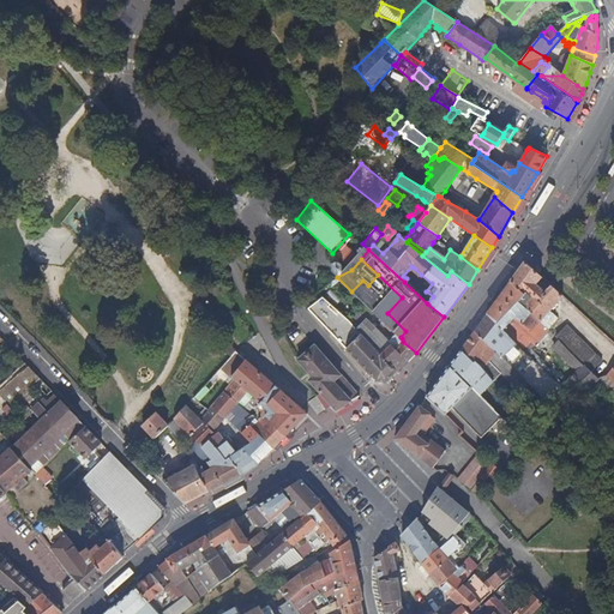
[(536,329),(560,302),(565,298),(554,288),(547,295),(536,287),(543,278),(529,265),(491,315),(511,337),(513,335),(524,344),(530,337),(533,339),(540,331),(536,329)]
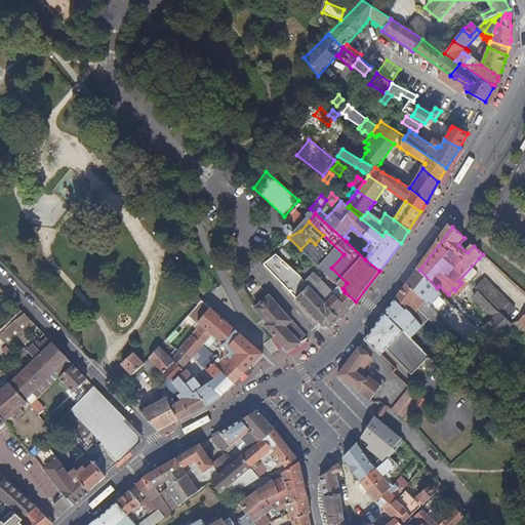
[(315,273),(320,268),(305,253),(291,269),(311,288),(341,319),(345,315),(356,301),(345,292),(344,289),(342,288),(340,286),(336,289),(334,292),(331,289),(315,273)]
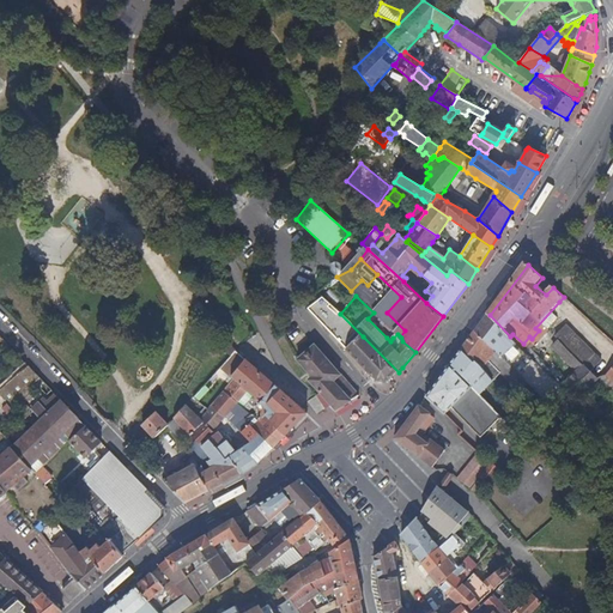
[(363,337),(340,314),(322,297),(307,309),(319,322),(332,335),(347,350),(363,337)]
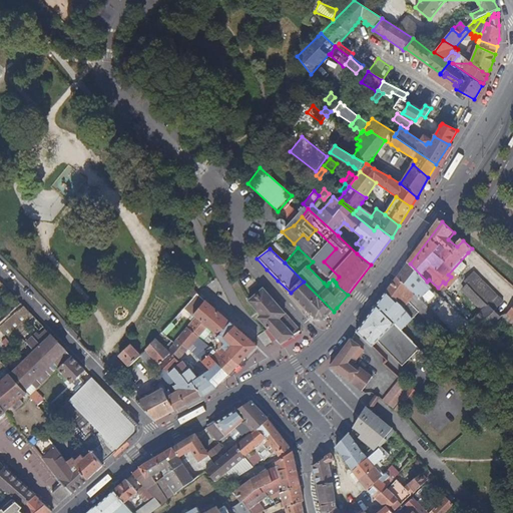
[(421,290),(427,282),(410,264),(408,266),(399,278),(435,314),(443,322),(450,329),(454,324),(433,302),(429,298),(421,290)]
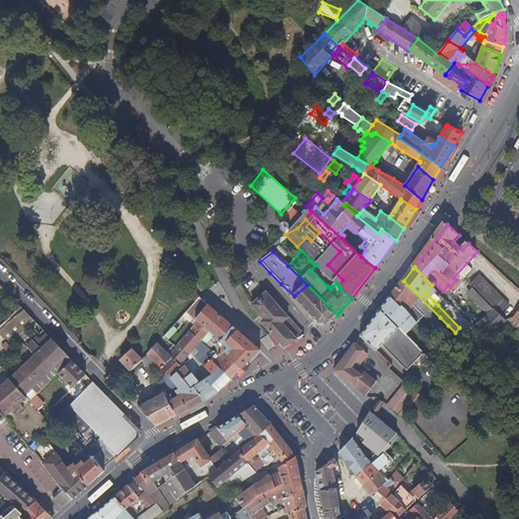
[(489,342),(499,331),(503,336),(509,329),(514,334),(518,328),(518,314),(515,319),(513,317),(508,321),(502,316),(511,307),(480,278),(471,287),(474,290),(495,311),(490,316),(479,327),(457,304),(454,307),(463,315),(465,318),(487,340),(489,342)]
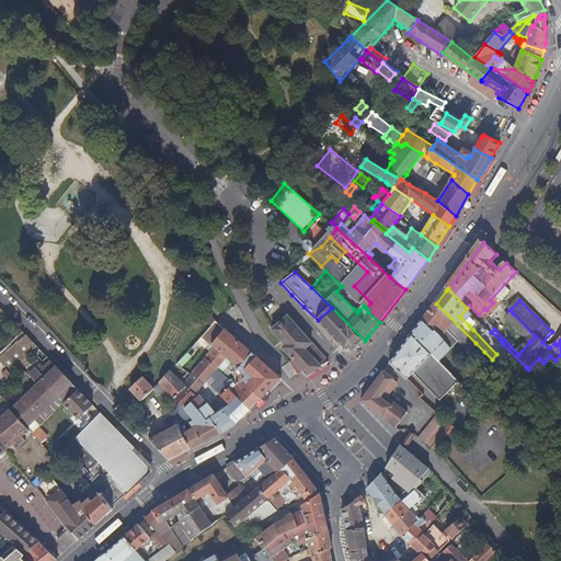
[(484,352),(476,343),(436,304),(423,320),(439,334),(443,338),(447,331),(456,339),(458,340),(478,359),(484,352)]
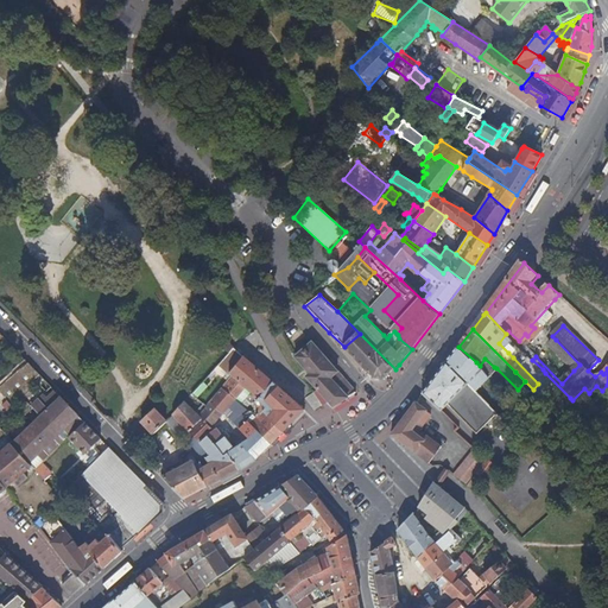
[(396,369),(360,334),(344,347),(375,378),(377,378),(385,378),(396,369)]
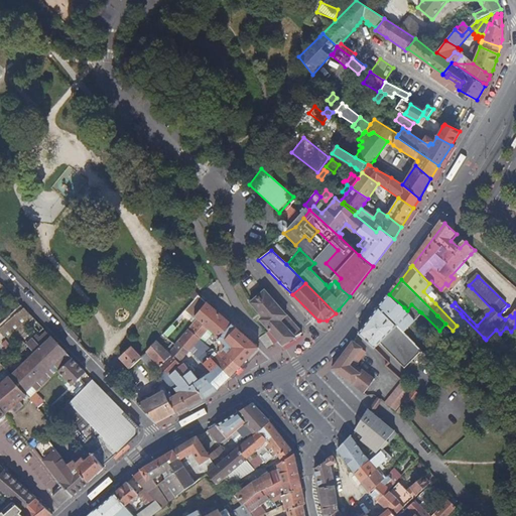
[(438,292),(429,283),(423,291),(431,299),(438,292)]
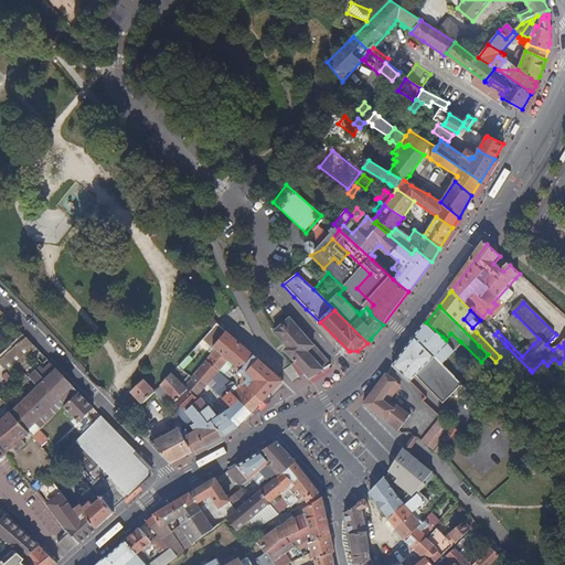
[(539,339),(516,316),(510,321),(533,344),(539,339)]
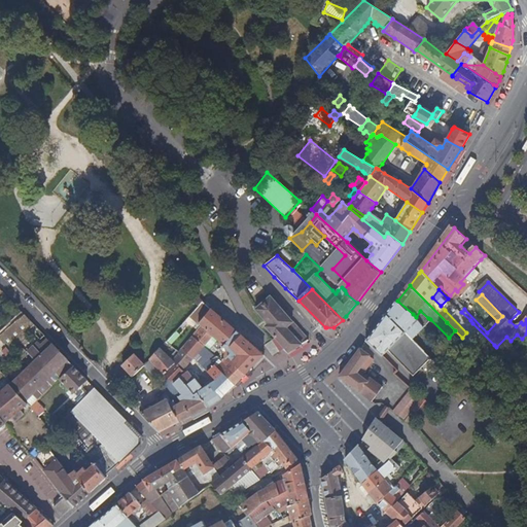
[(203,303),(196,295),(190,301),(198,308),(202,303),(203,303)]
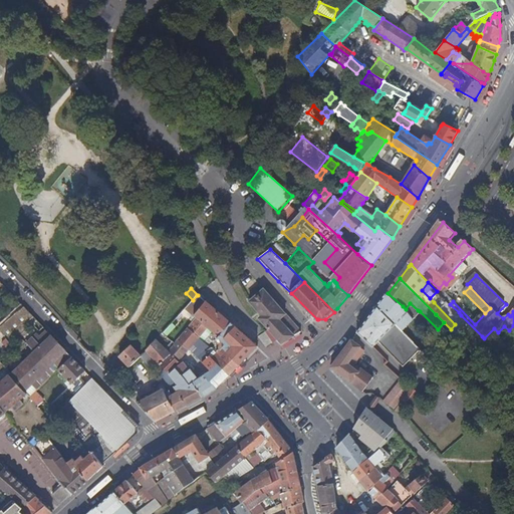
[(395,321),(406,309),(403,306),(388,293),(379,304),(395,321)]
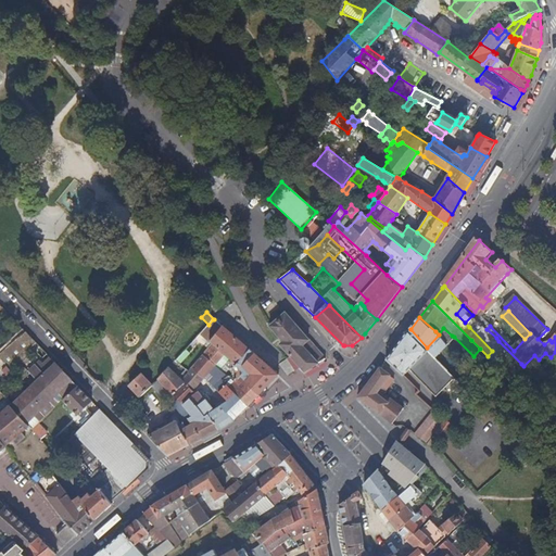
[(209,342),(222,327),(213,319),(209,325),(200,335),(209,342)]
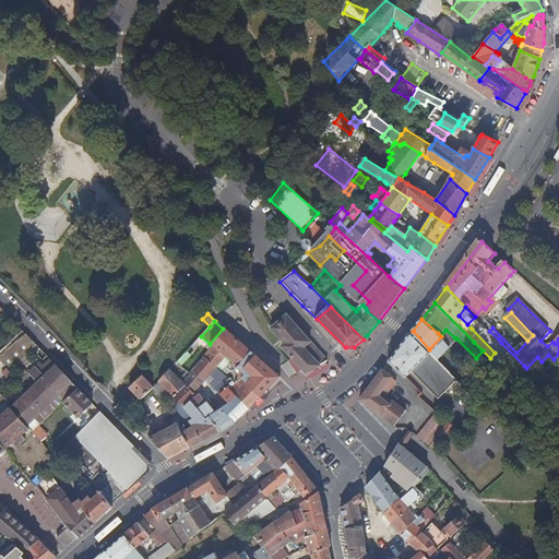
[(238,366),(250,352),(246,347),(241,353),(238,349),(235,355),(232,353),(228,357),(225,355),(226,353),(221,348),(232,335),(223,329),(210,344),(213,346),(215,347),(212,353),(210,351),(205,355),(218,366),(224,371),(234,361),(238,366)]
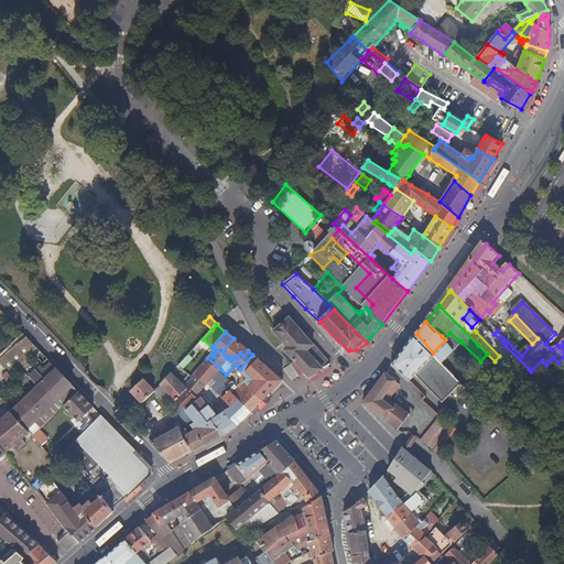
[(328,361),(314,345),(307,338),(303,333),(293,340),(304,342),(289,357),(293,362),(311,346),(325,362),(328,361)]
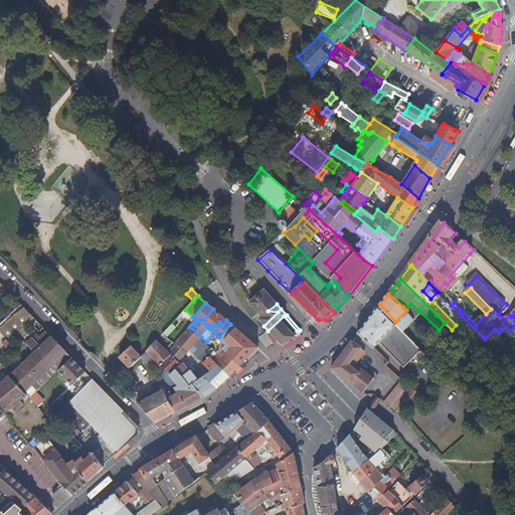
[(418,311),(410,304),(406,310),(412,318),(418,311)]
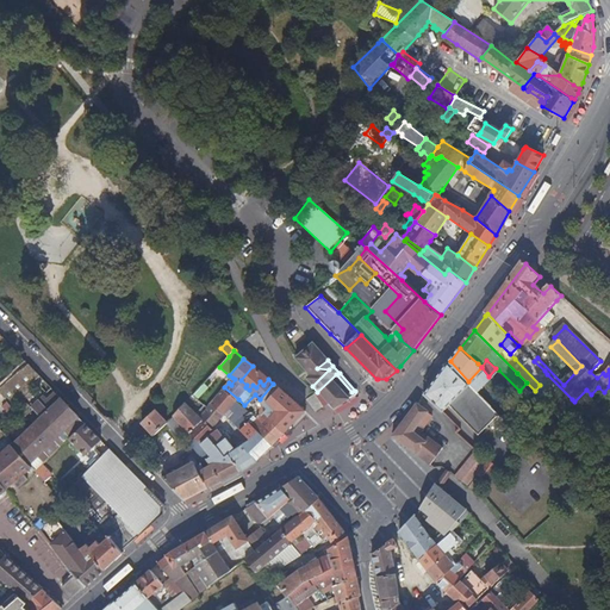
[(468,381),(450,361),(424,396),(444,415),(453,406),(480,435),(492,423),(500,431),(509,423),(509,422),(502,416),(487,402),(478,392),(468,381)]
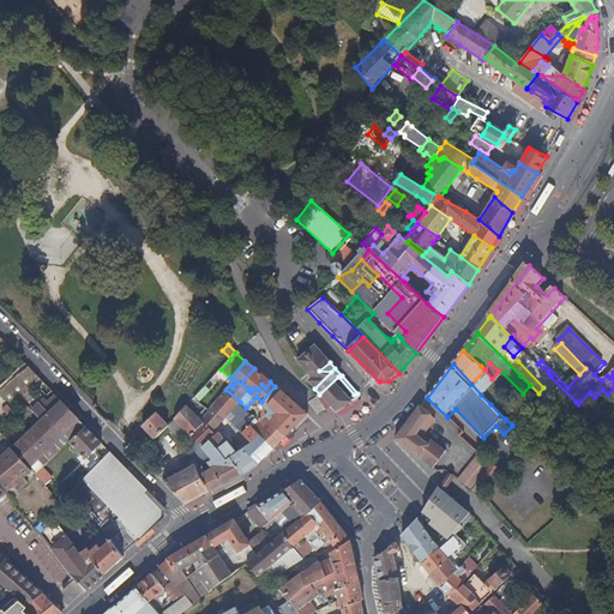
[(548,373),(537,363),(533,367),(546,380),(551,377),(548,373)]
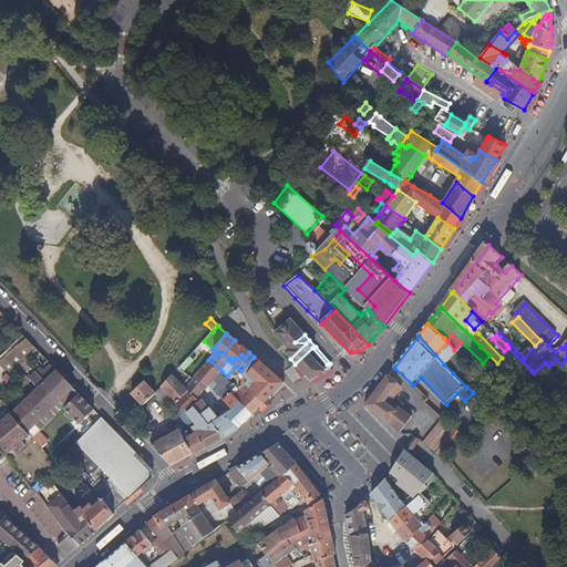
[(249,352),(235,340),(224,353),(229,358),(228,360),(232,362),(235,358),(238,360),(241,354),(245,358),(249,352)]
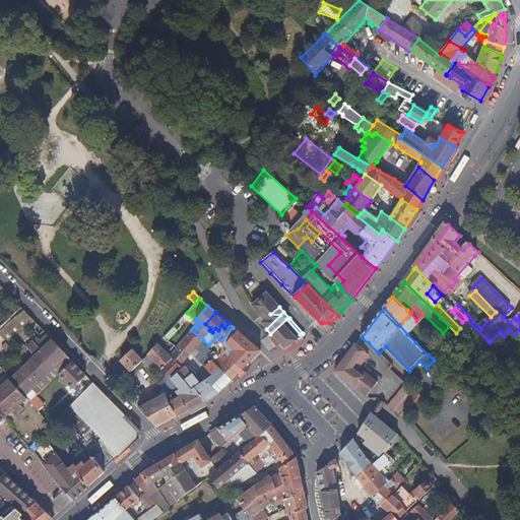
[(266,329),(280,315),(270,314),(260,323),(266,329)]
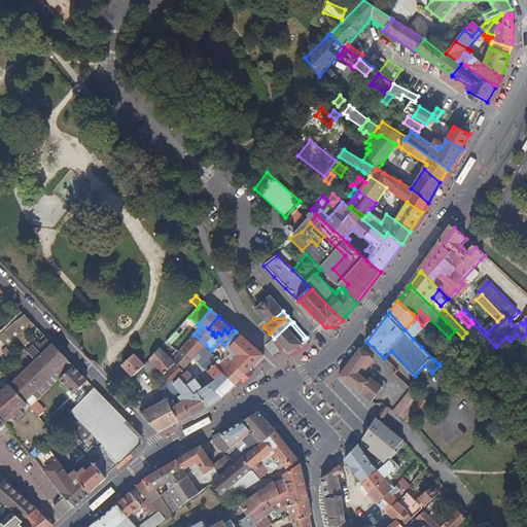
[(0,340),(10,352),(31,334),(18,319),(0,334),(0,340)]
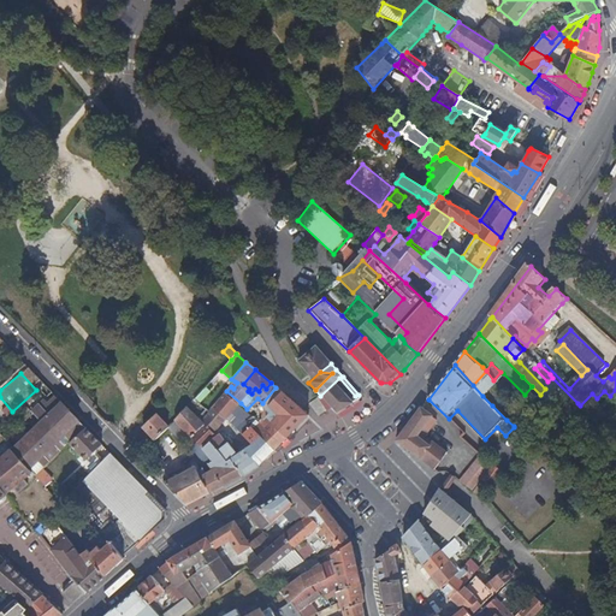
[(51,391),(39,378),(33,383),(46,396),(51,391)]
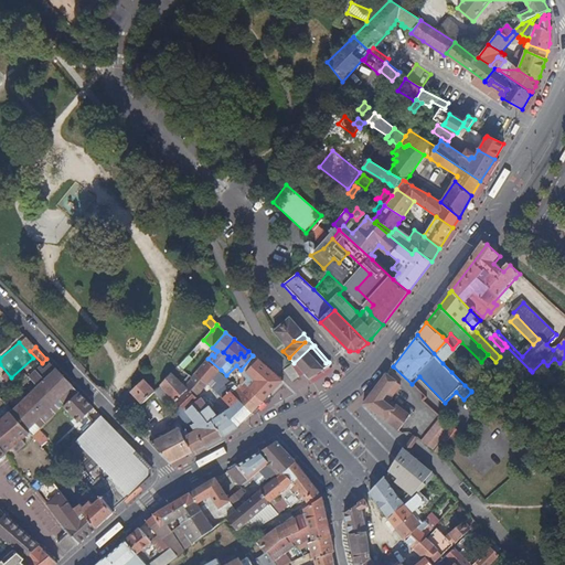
[(326,363),(311,347),(294,363),(305,374),(310,379),(330,366),(331,365),(329,362),(326,363)]
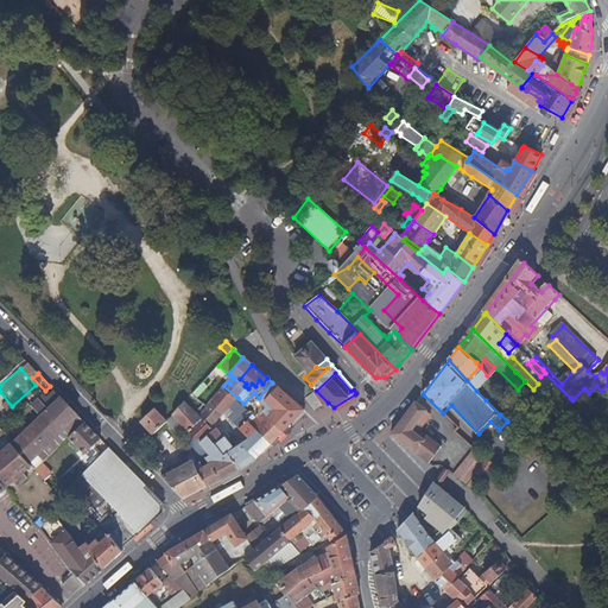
[(526,398),(533,390),(525,381),(518,390),(526,398)]
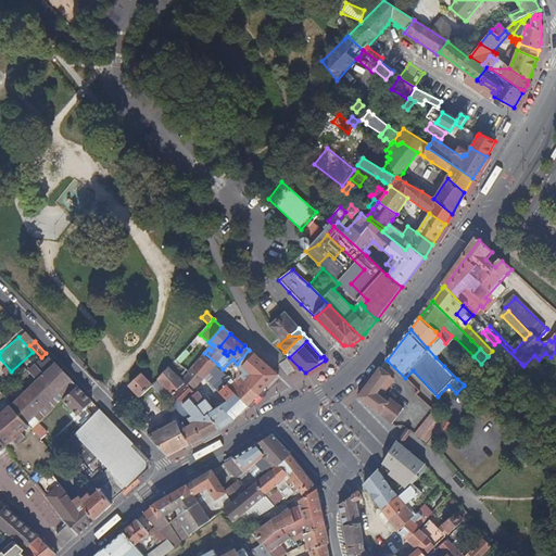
[(272,370),(249,350),(237,364),(239,366),(245,371),(242,375),(260,394),(278,376),(272,370)]
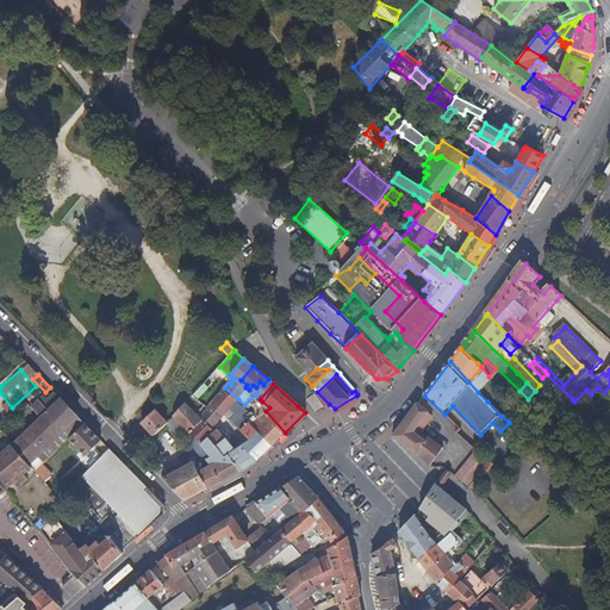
[(216,425),(238,399),(224,387),(224,388),(206,409),(199,417),(201,419),(188,433),(194,439),(200,446),(211,435),(224,454),(229,452),(241,471),(259,460),(273,446),(250,422),(242,429),(250,440),(235,448),(231,442),(230,439),(234,436),(229,429),(224,431),(221,425),(217,428),(216,427),(216,425)]
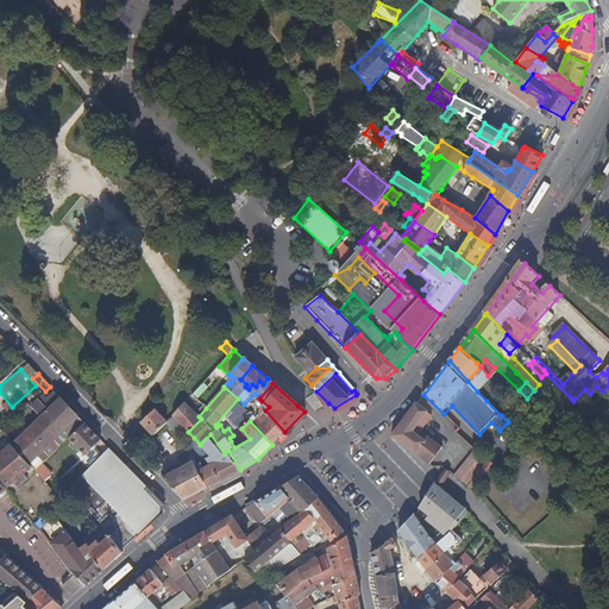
[(83,421),(55,390),(48,396),(45,393),(18,418),(27,428),(11,444),(26,462),(83,421)]
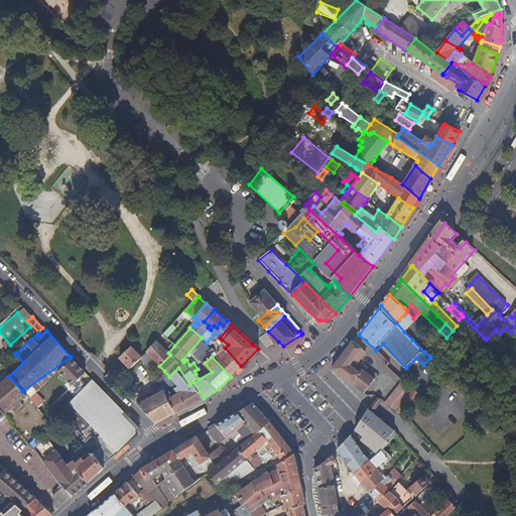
[(278,342),(268,332),(265,334),(274,345),(278,342)]
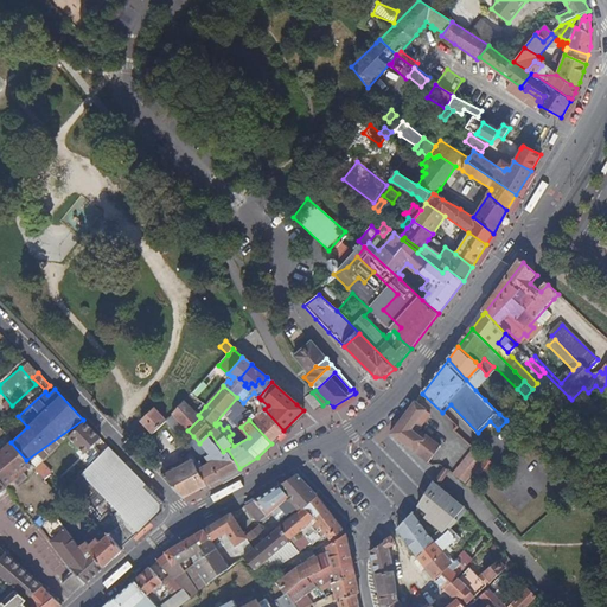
[(502,402),(493,393),(485,400),(499,414),(503,411),(498,406),(502,402)]
